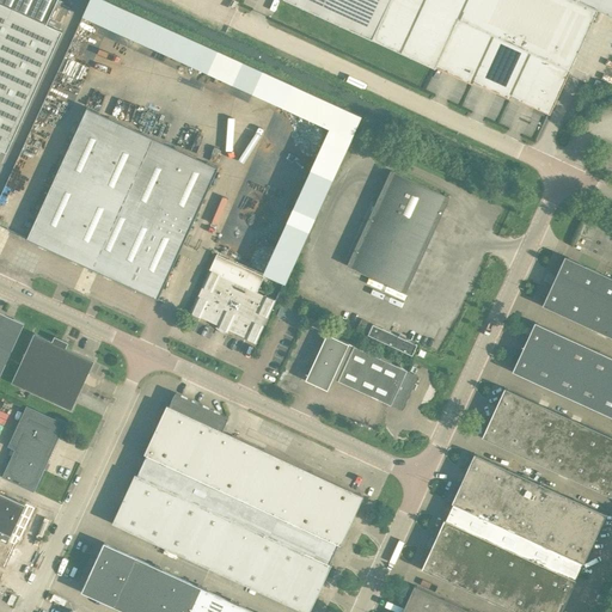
[(0,0),(0,1),(47,24),(57,0),(0,0)]
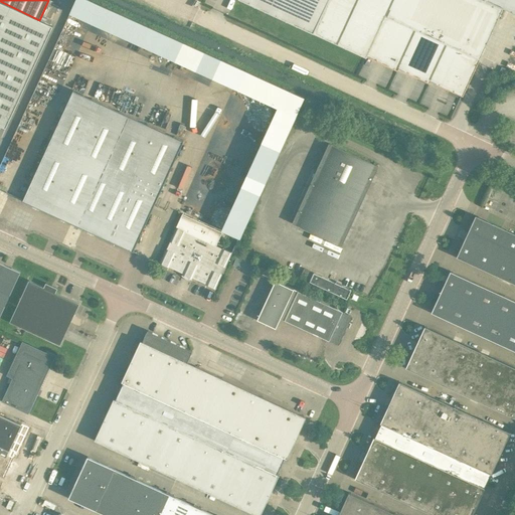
[(242,0),(313,32),(364,56),(366,57),(367,55),(385,63),(385,64),(395,69),(397,70),(399,67),(417,75),(416,76),(427,81),(430,82),(431,79),(449,89),(449,90),(451,90),(462,95),(463,96),(480,58),(503,8),(503,6),(506,0),(242,0)]
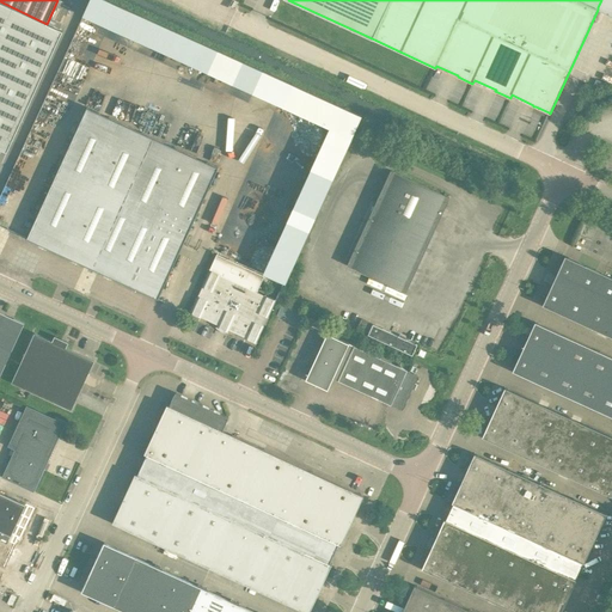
[(0,150),(6,153),(62,31),(47,24),(0,1),(0,150)]
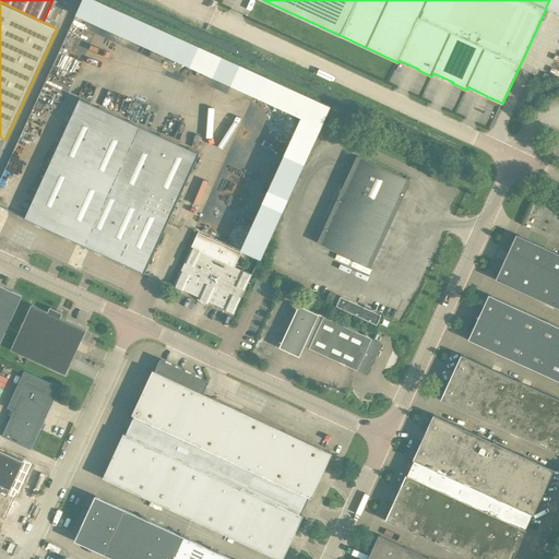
[(24,217),(28,219),(94,250),(144,273),(199,153),(194,151),(189,149),(179,144),(79,98),(24,217)]
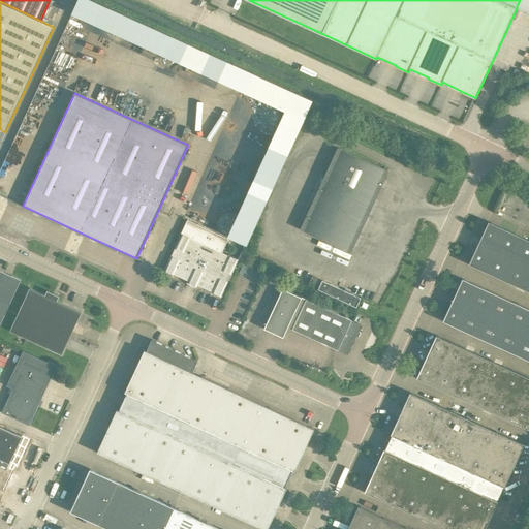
[(327,173),(319,188),(300,228),(350,252),(390,170),(339,147),(337,149),(327,173)]
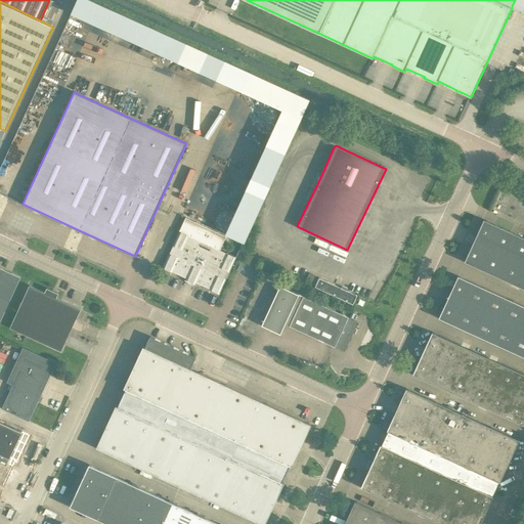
[(226,253),(220,250),(226,235),(185,217),(172,246),(173,246),(170,253),(169,253),(162,268),(163,268),(171,271),(171,272),(172,271),(186,278),(185,280),(186,279),(194,282),(193,285),(194,285),(195,282),(210,289),(209,290),(210,291),(210,290),(218,294),(219,295),(226,278),(225,278),(228,271),(229,271),(236,256),(235,256),(235,257),(227,253),(227,252),(226,252),(226,253)]
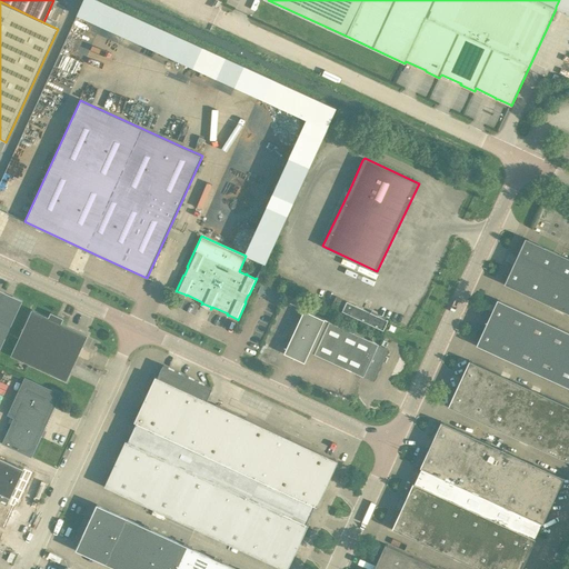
[(568,313),(568,258),(526,238),(505,283),(568,313)]
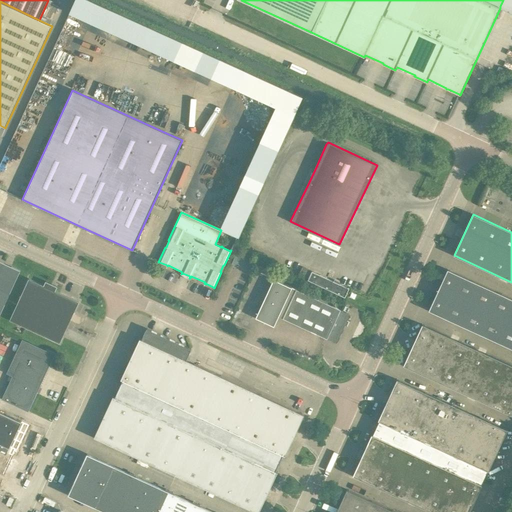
[(0,313),(7,299),(20,270),(0,261),(0,313)]
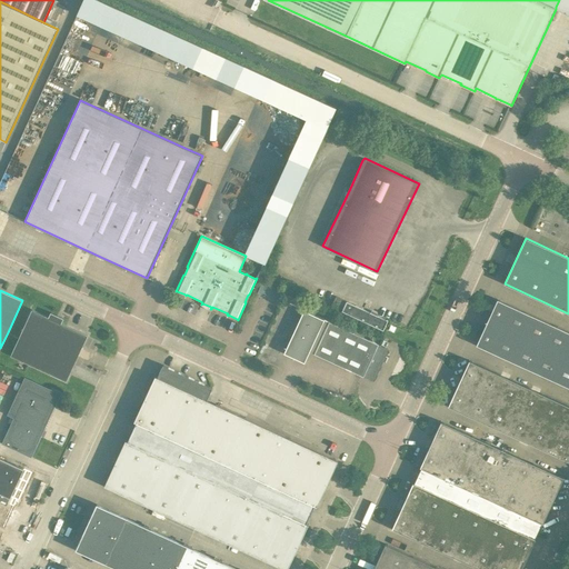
[(568,332),(497,300),(476,346),(568,388),(568,332)]
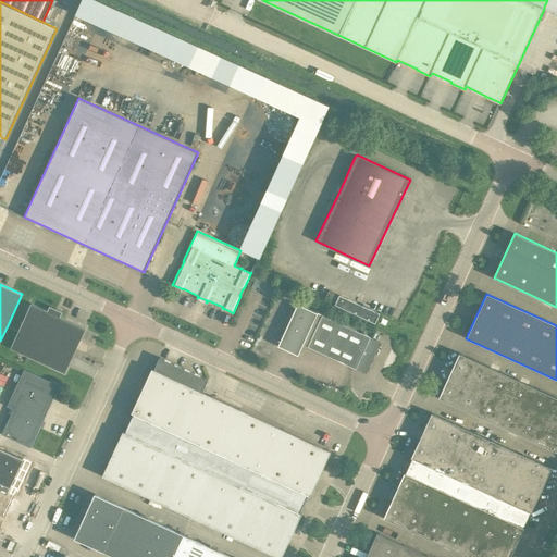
[(334,305),(375,323),(380,313),(339,295),(334,305)]
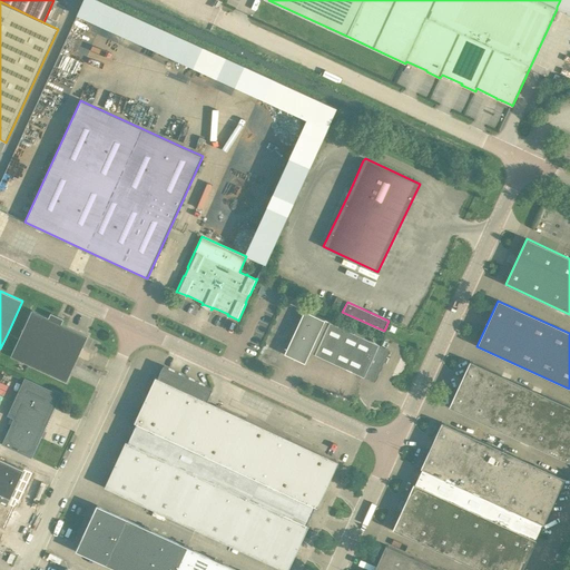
[(64,318),(57,316),(50,313),(48,317),(31,311),(10,356),(66,382),(87,336),(61,324),(64,318)]
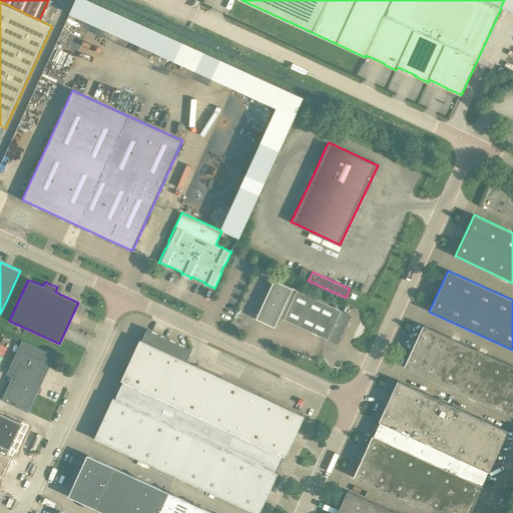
[(322,338),(336,308),(274,280),(255,319),(275,327),(280,317),(284,319),(284,320),(322,338)]
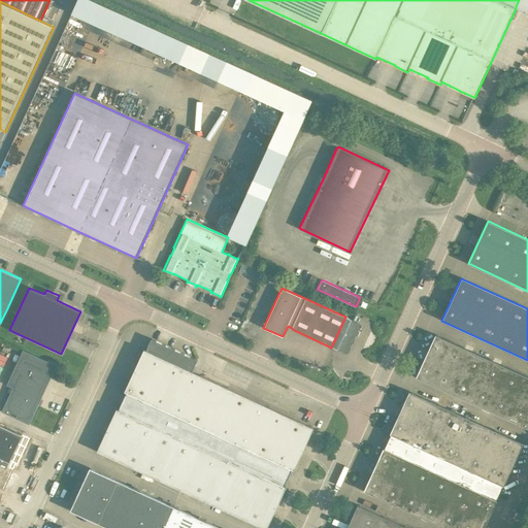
[(345,317),(331,348),(347,354),(361,324),(345,317)]
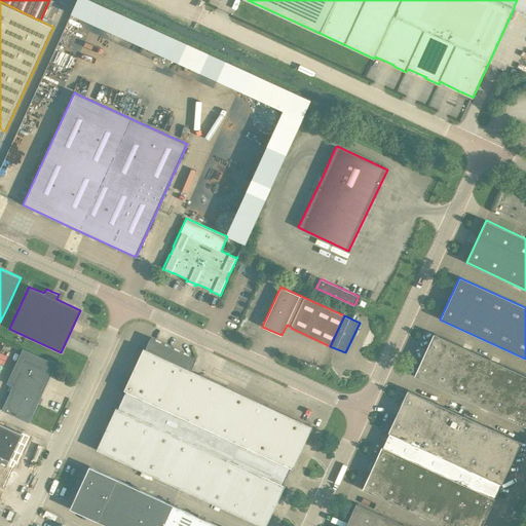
[(414,375),(525,426),(525,376),(434,334),(414,375)]
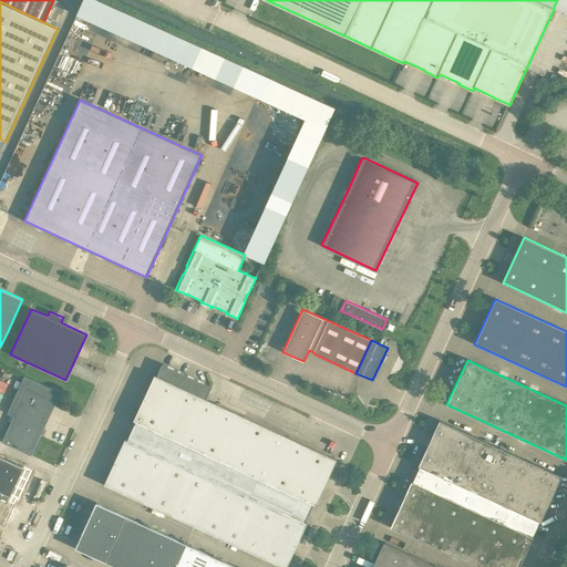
[(206,399),(212,387),(162,363),(156,375),(155,374),(134,420),(135,421),(127,440),(125,439),(104,484),(282,566),(286,566),(307,523),(305,522),(313,504),(316,505),(337,460),(206,399)]
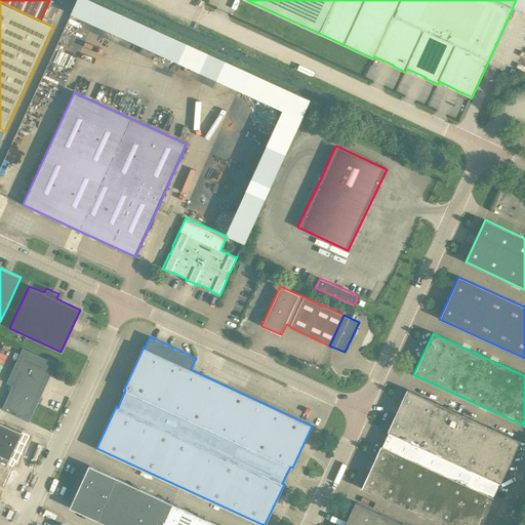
[(46,359),(23,348),(6,382),(12,386),(2,409),(16,416),(29,421),(55,363),(46,359)]
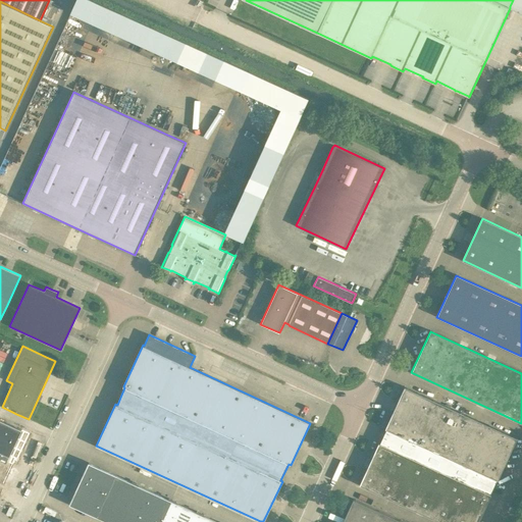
[(492,487),(496,480),(497,480),(516,438),(405,387),(385,428),(387,429),(383,436),(492,487)]
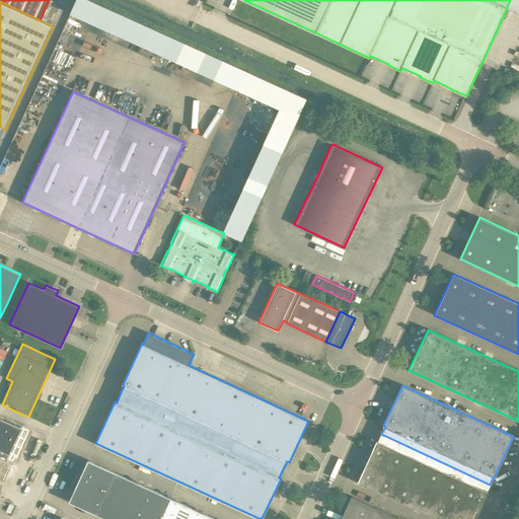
[(0,473),(5,462),(3,461),(5,458),(8,460),(11,454),(10,454),(22,428),(0,417),(0,473)]
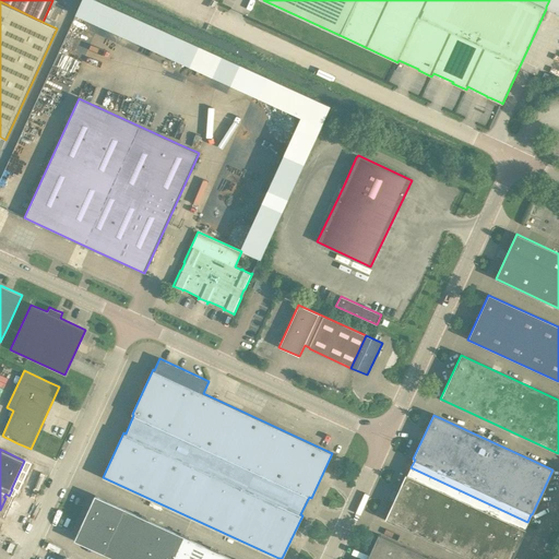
[(524,530),(527,522),(411,467),(407,476),(405,475),(384,520),(471,558),(511,558),(525,530),(524,530)]
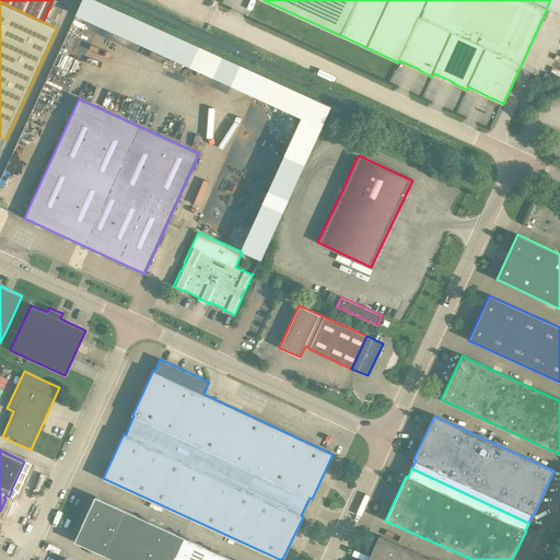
[(94,496),(84,518),(114,532),(125,510),(94,496)]
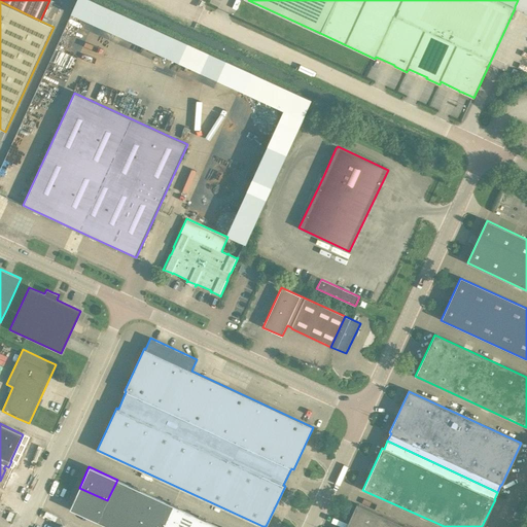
[(117,480),(107,500),(127,510),(136,488),(117,480)]
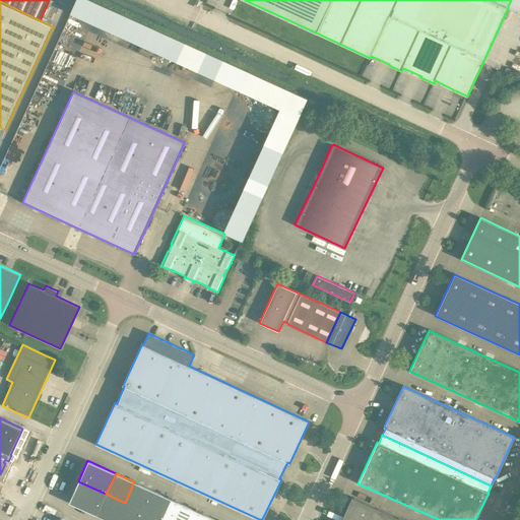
[(78,481),(68,502),(96,514),(106,494),(78,481)]
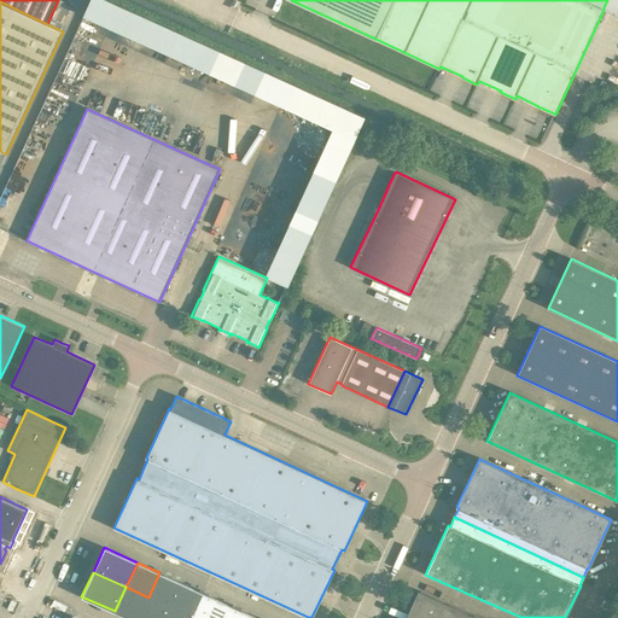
[(159,572),(149,598),(170,607),(181,583),(159,572)]
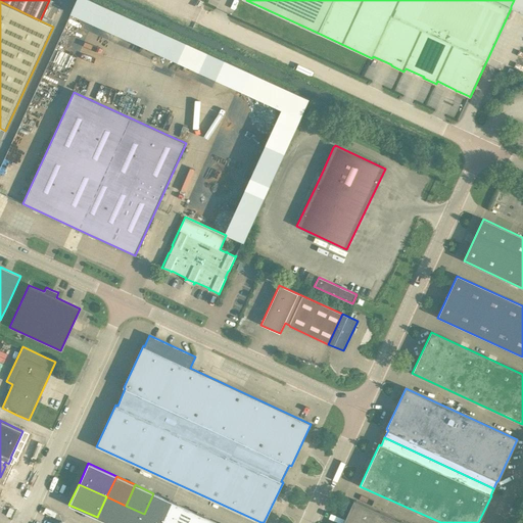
[(153,493),(144,514),(162,522),(172,502),(153,493)]
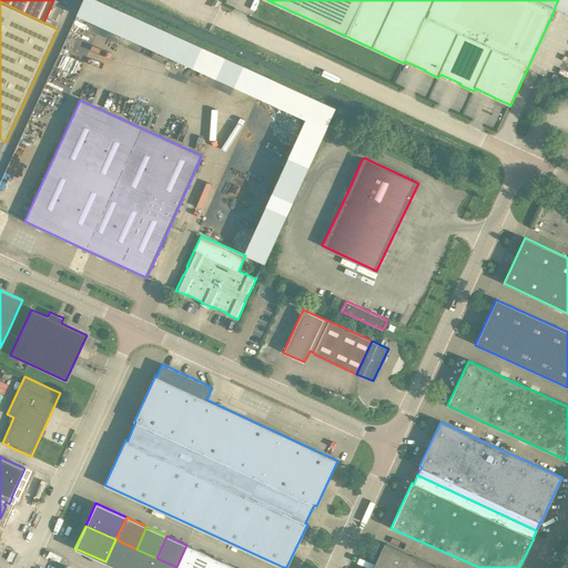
[(115,539),(105,561),(119,567),(127,567),(137,549),(115,539)]
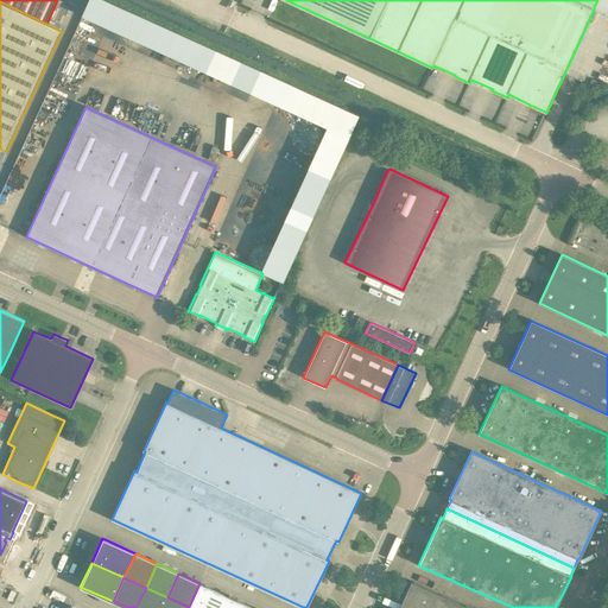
[(468,607),(411,581),(398,607),(468,607)]
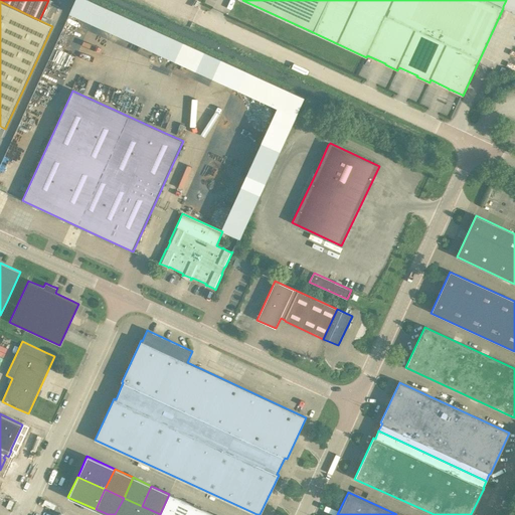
[(169,494),(160,514),(170,514),(178,498),(169,494)]
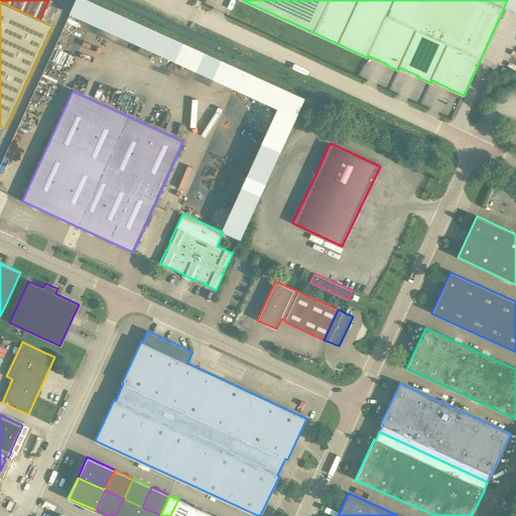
[(124,499),(115,515),(137,515),(142,507),(124,499)]
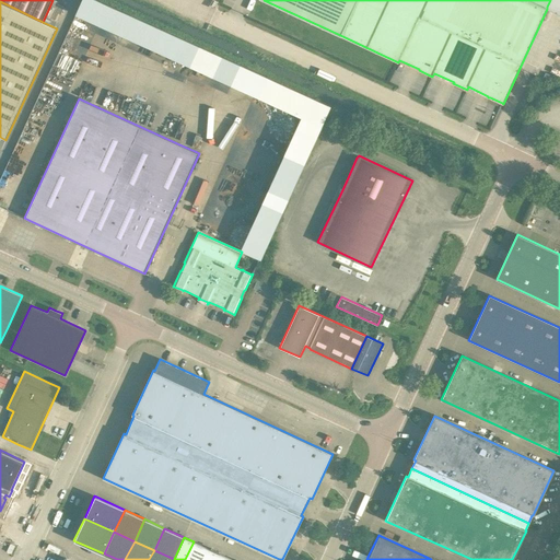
[(194,541),(185,559),(209,559),(214,551),(194,541)]
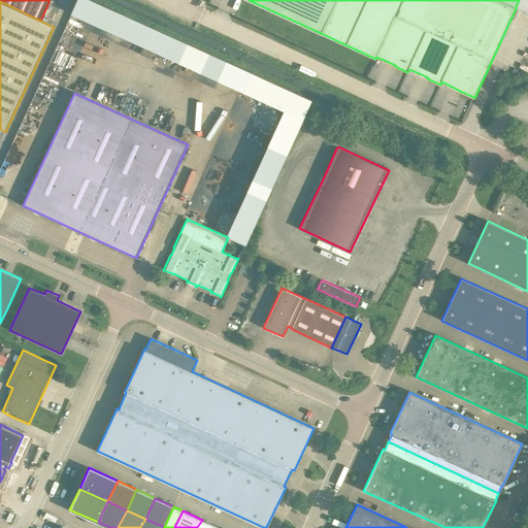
[(145,519),(140,527),(163,527),(164,527),(145,519)]
